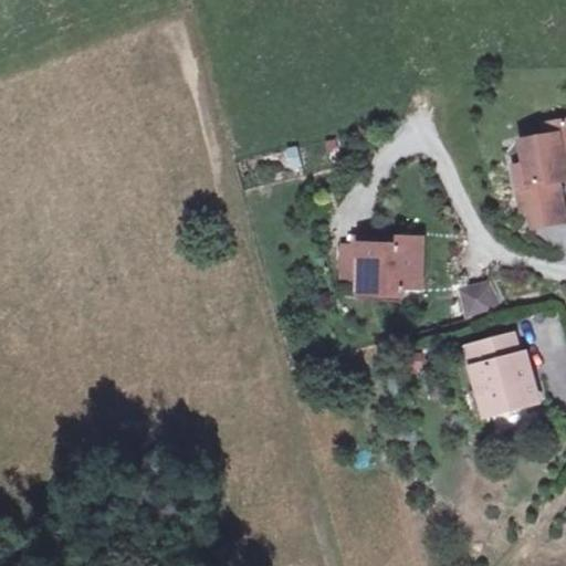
[(524,138),(528,161),(517,164),(521,185),(528,184),(533,206),(536,223),(565,218),(558,177),(557,169),(565,167),(565,118),(547,122),(549,133),(524,138)]
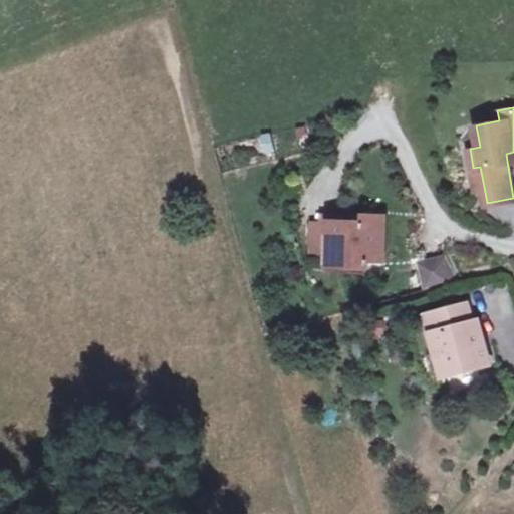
[(261,157),(274,155),(270,134),(258,136),(261,157)]
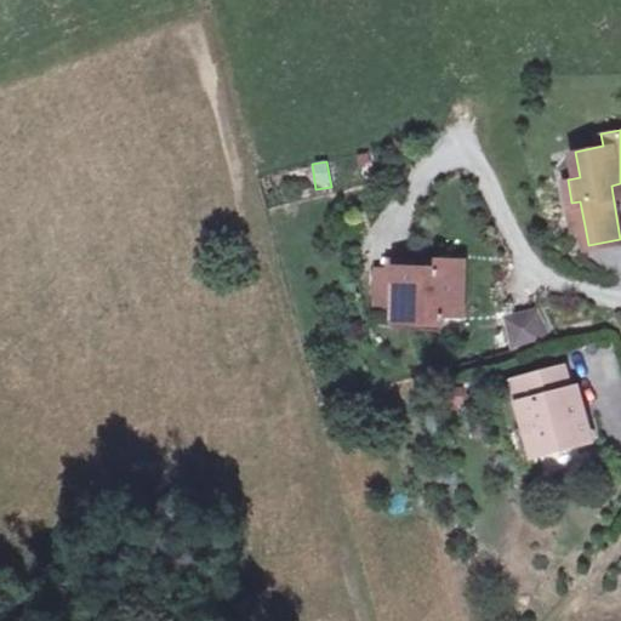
[(580,201),(571,203),(576,227),(585,226),(580,201)]
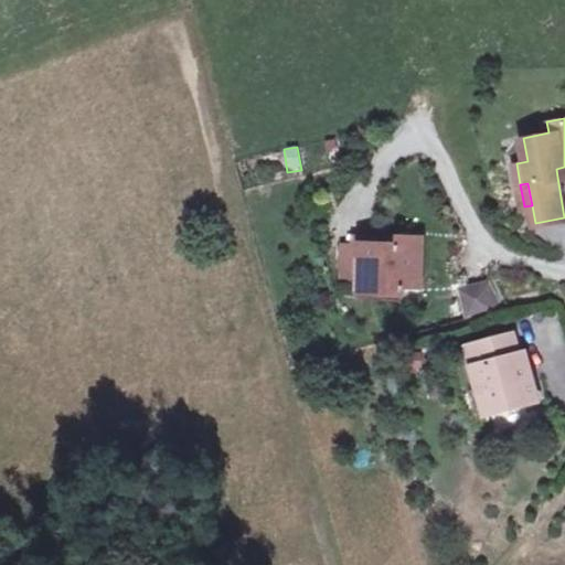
[(400,242),(361,241),(360,279),(379,280),(379,289),(403,290),(403,283),(422,284),(423,235),(400,234),(400,242)]
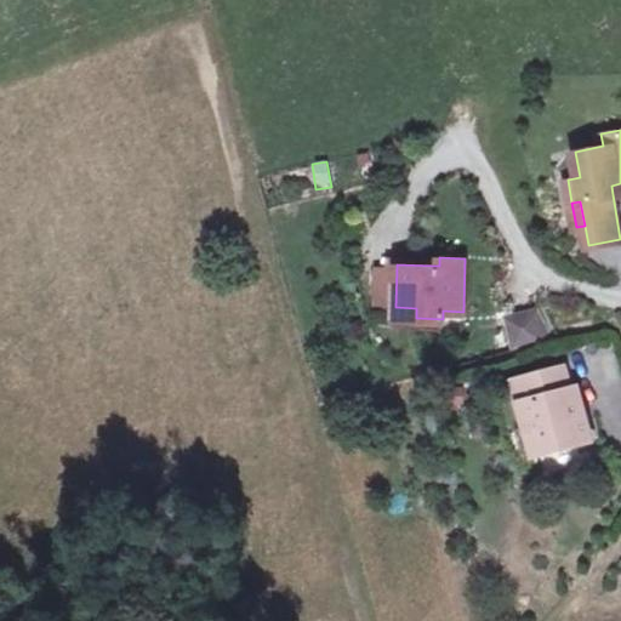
[(511,351),(550,337),(537,305),(500,318),(511,351)]
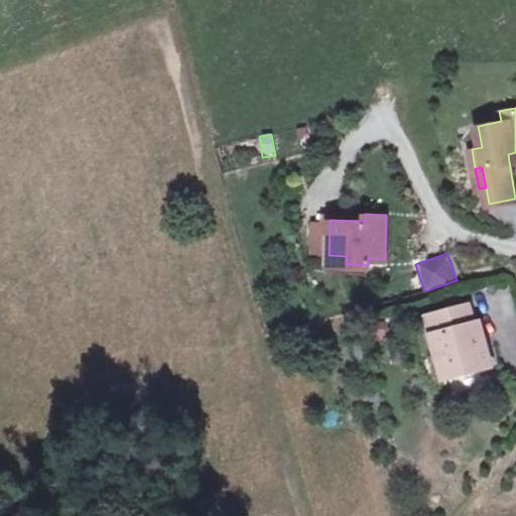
[(346,256),(329,255),(329,264),(346,264),(346,256)]
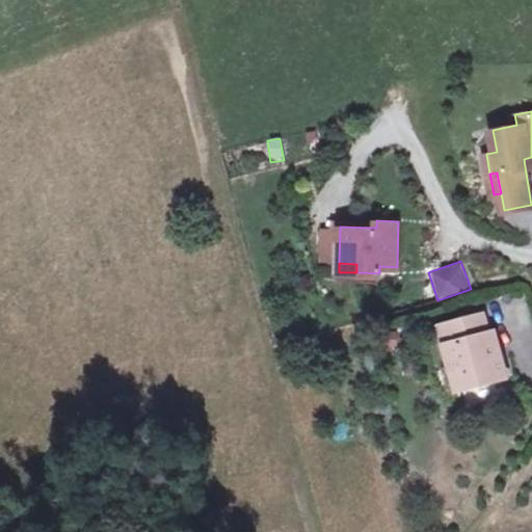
[(487,316),(445,327),(455,368),(460,367),(464,387),(466,389),(509,377),(503,354),(498,356),(487,316)]
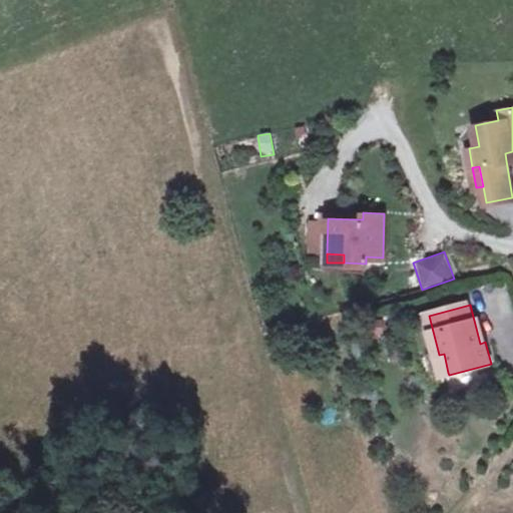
[(439,355),(432,357),(437,376),(448,373),(444,354),(439,355)]
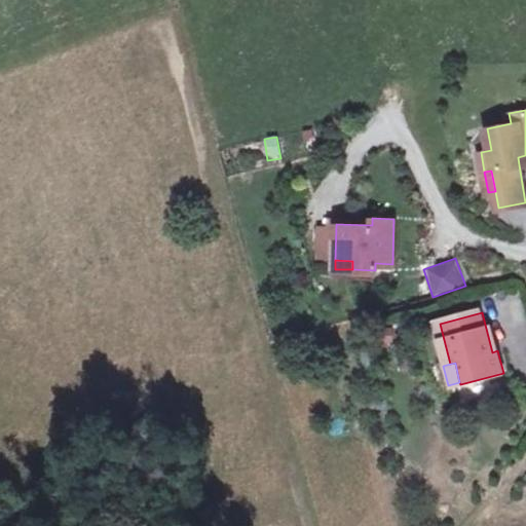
All buildings are outlined.
